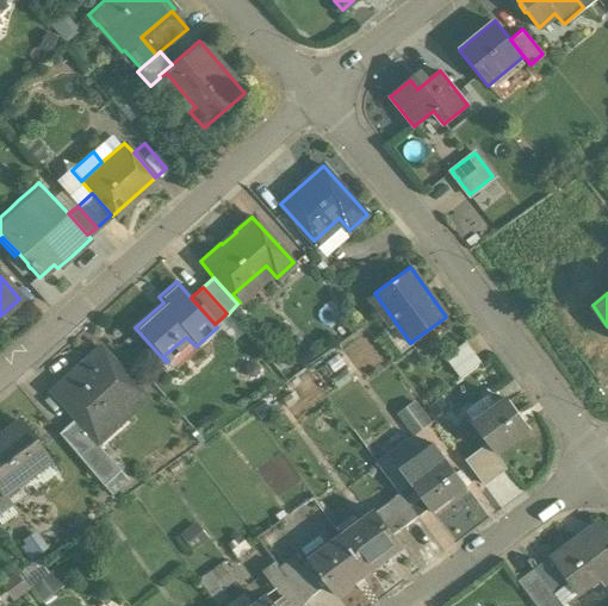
[(482,362),(465,341),(446,355),(461,376),(482,362)]
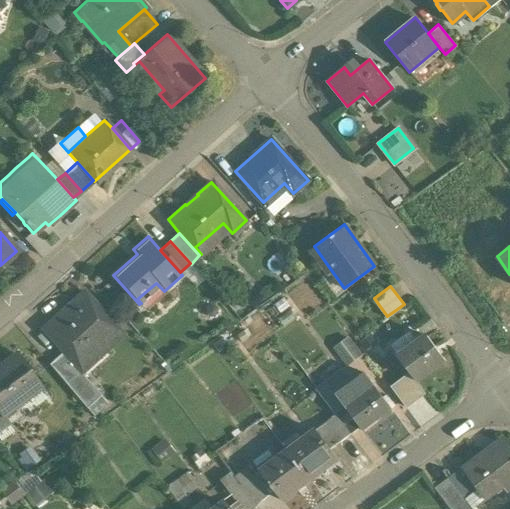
[(81,291),(41,329),(62,350),(77,366),(97,346),(102,352),(121,333),(81,291)]
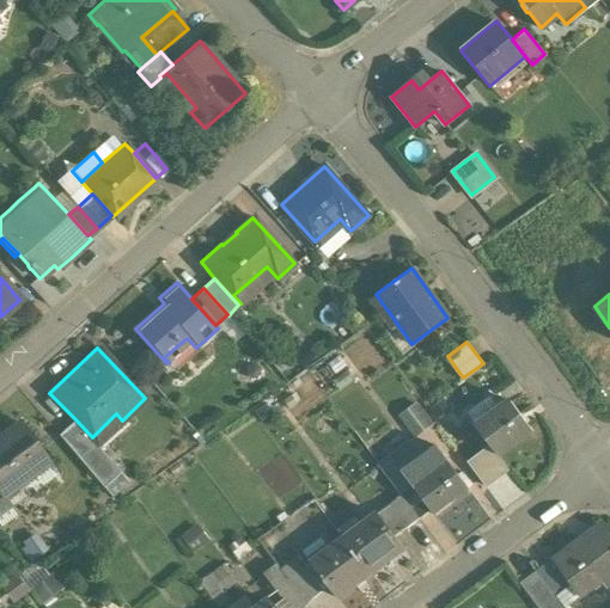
[(490,398),(467,415),(475,427),(500,409),(490,398)]
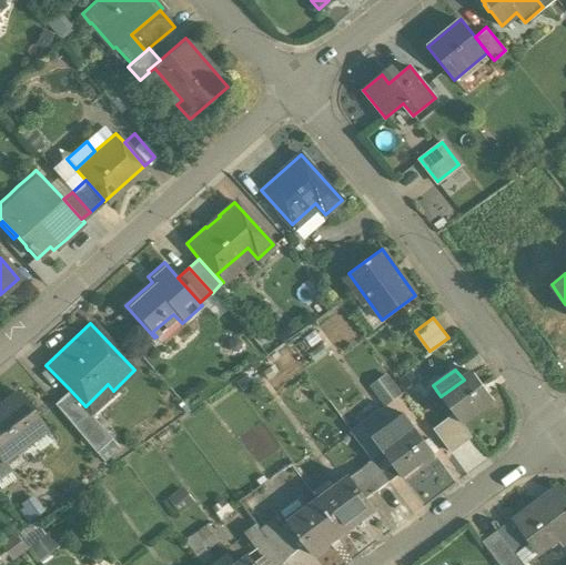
[(493,399),(474,373),(464,380),(441,396),(461,422),(493,399)]
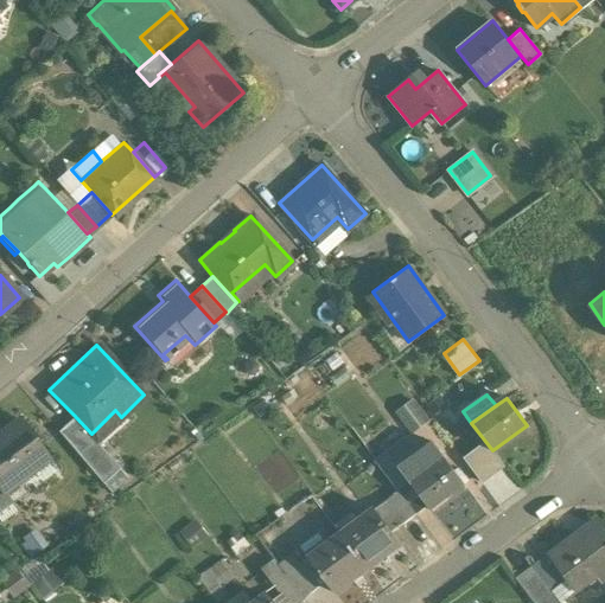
[(91,434),(74,415),(57,431),(80,457),(94,442),(97,440),(91,434)]
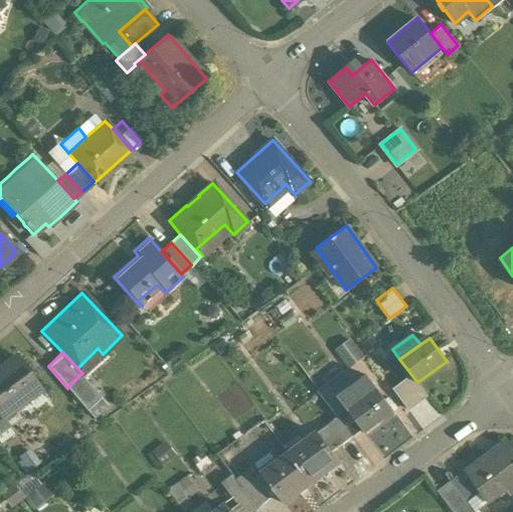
[(14,354),(0,364),(0,416),(1,417),(2,416),(40,388),(14,354)]
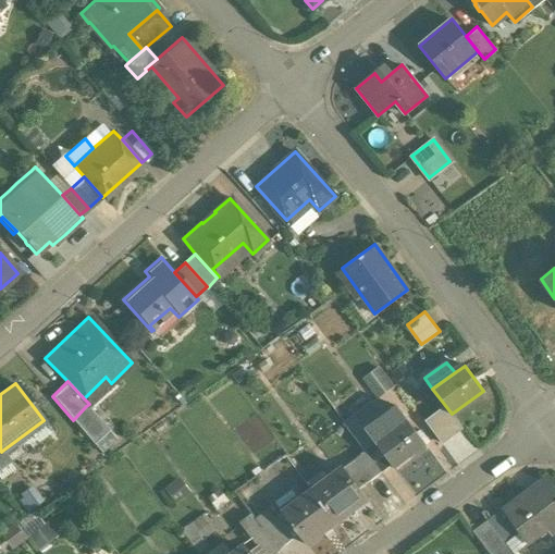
[(375,398),(355,414),(366,428),(386,413),(375,398)]
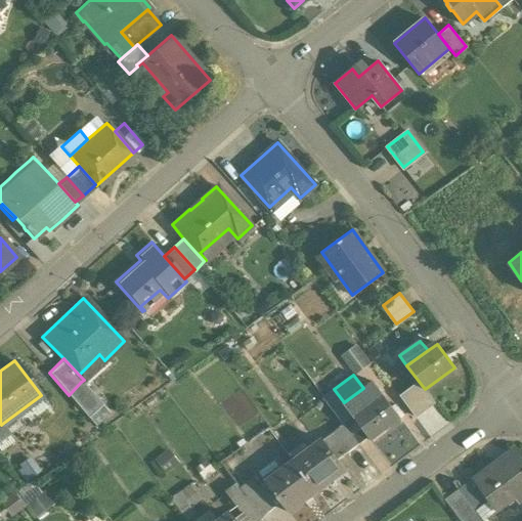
[(400,418),(373,381),(363,388),(344,402),(343,402),(353,417),(367,436),(371,440),(400,418)]
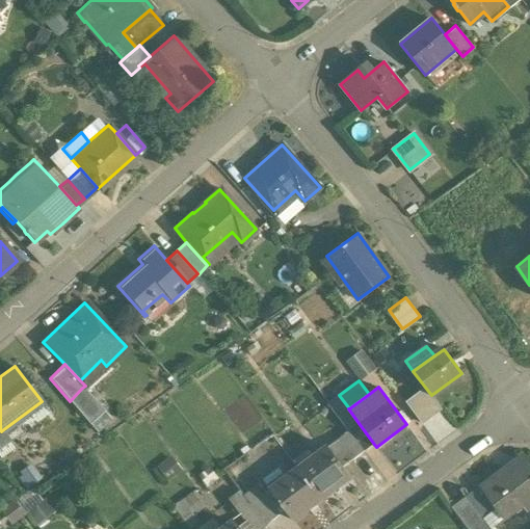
[(82,388),(70,401),(89,424),(104,411),(82,388)]
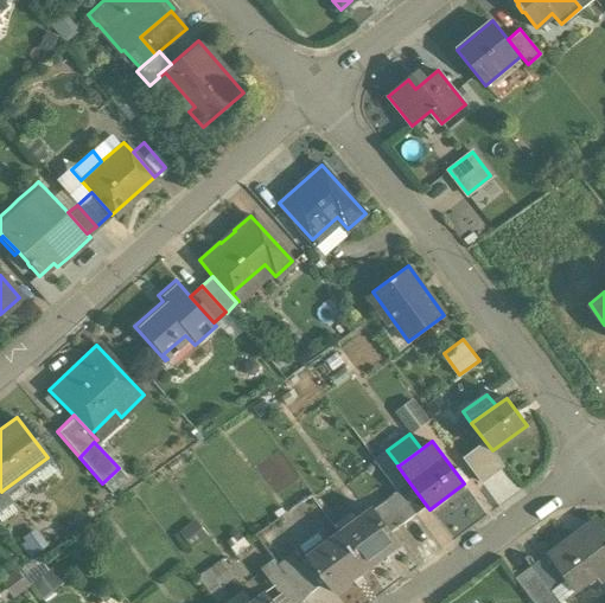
[(409,482),(397,466),(399,466),(387,450),(386,449),(375,457),(399,491),(409,482)]
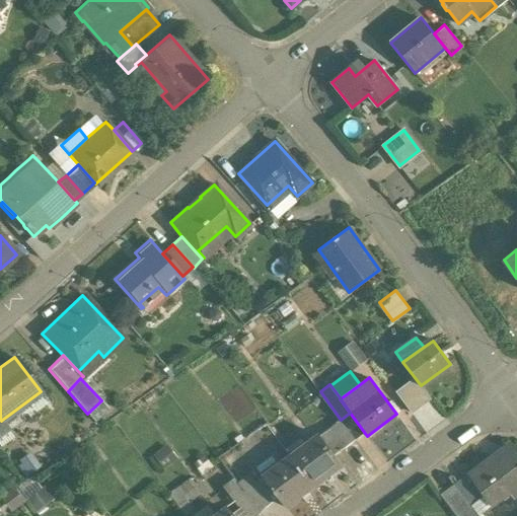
[(364,432),(350,413),(341,420),(353,437),(355,439),(364,432)]
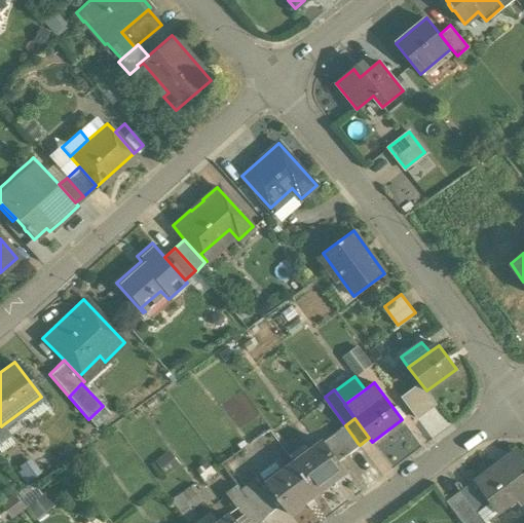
[(0,442),(9,435),(2,425),(1,426),(0,425),(0,442)]
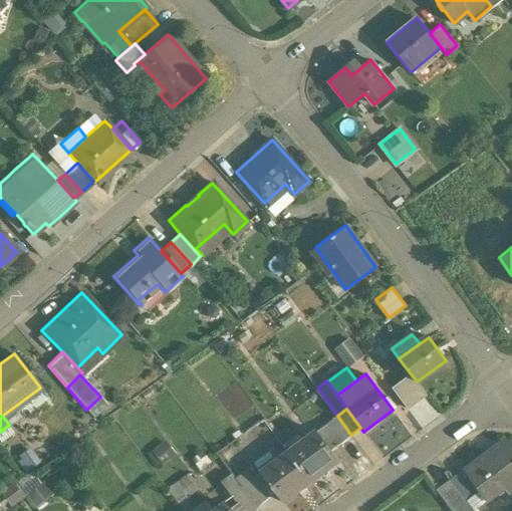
[(337,416),(316,431),(328,448),(349,433),(337,416)]
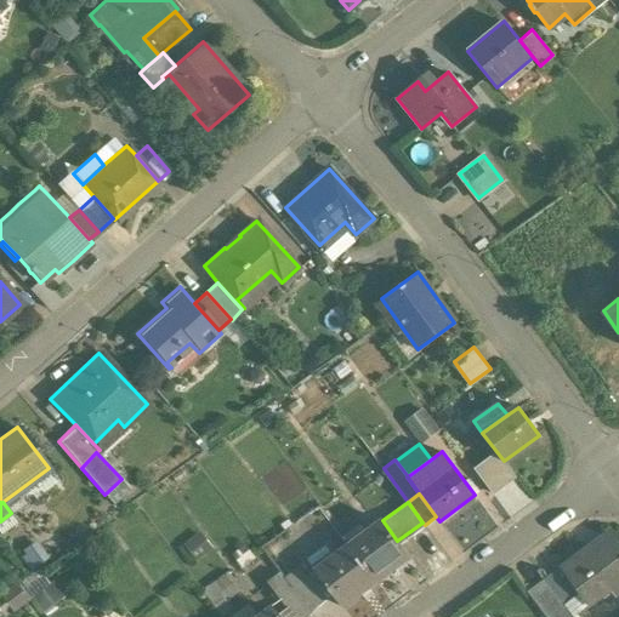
[(365,532),(348,546),(376,581),(409,556),(397,541),(382,520),(365,532)]
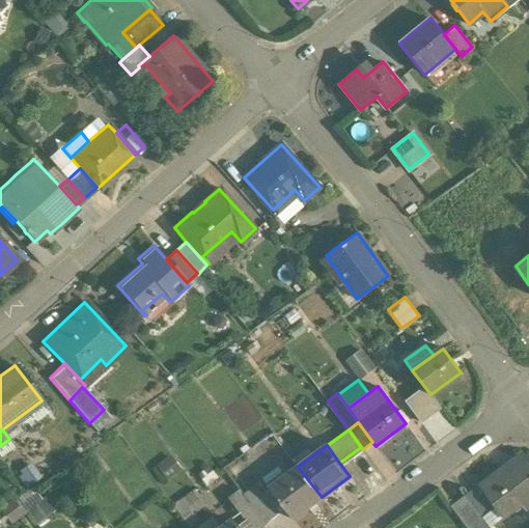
[(306,447),(291,457),(298,467),(312,455),(306,447)]
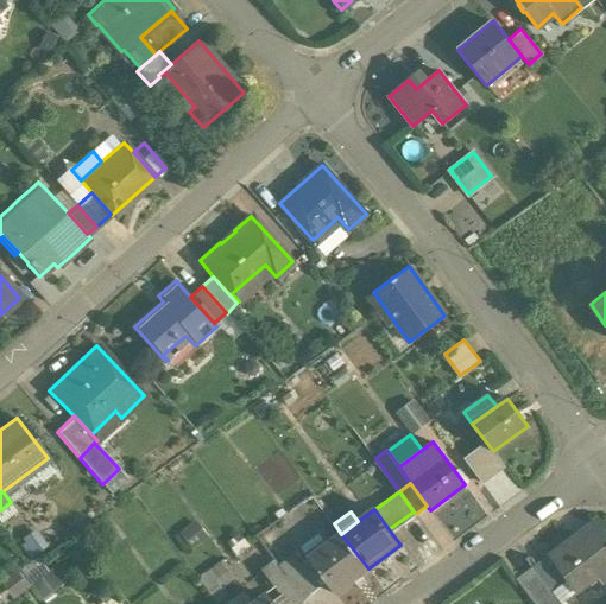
[(581,542),(576,536),(550,557),(567,578),(575,591),(605,568),(605,533),(603,527),(581,542)]
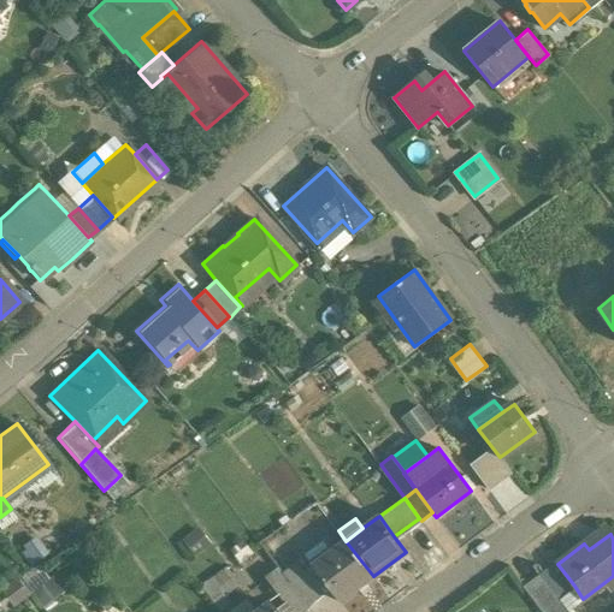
[(330,552),(300,575),(318,599),(326,611),(373,576),(346,541),(330,552)]
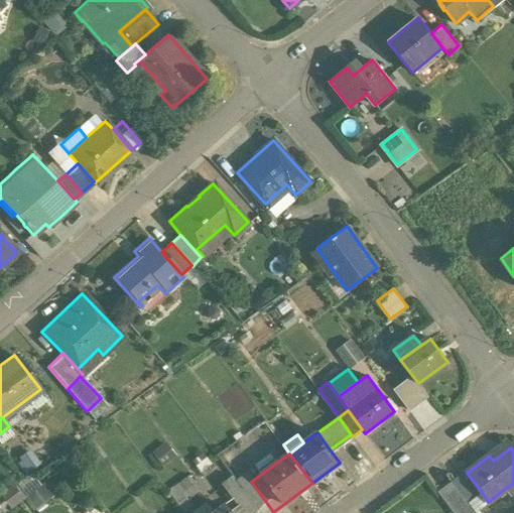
[(270,455),(245,473),(251,482),(276,463),(270,455)]
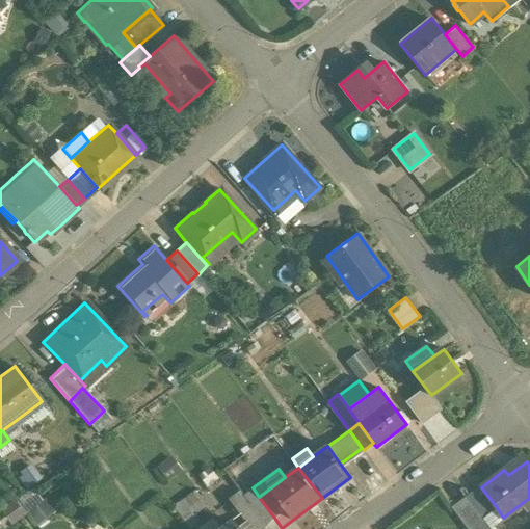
[(253,487),(242,495),(264,526),(274,518),(259,497),(253,487)]
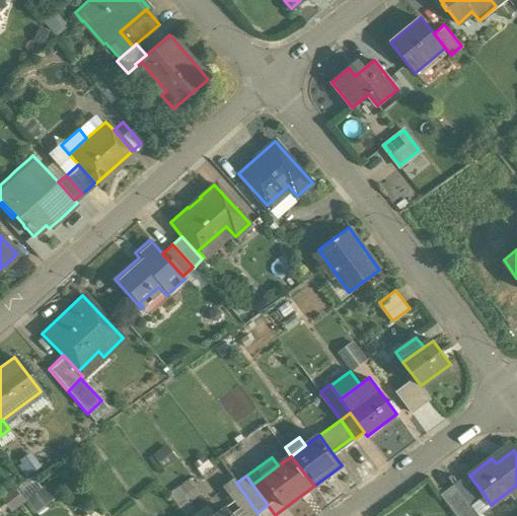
[(484,494),(469,475),(456,486),(470,504),(484,494)]
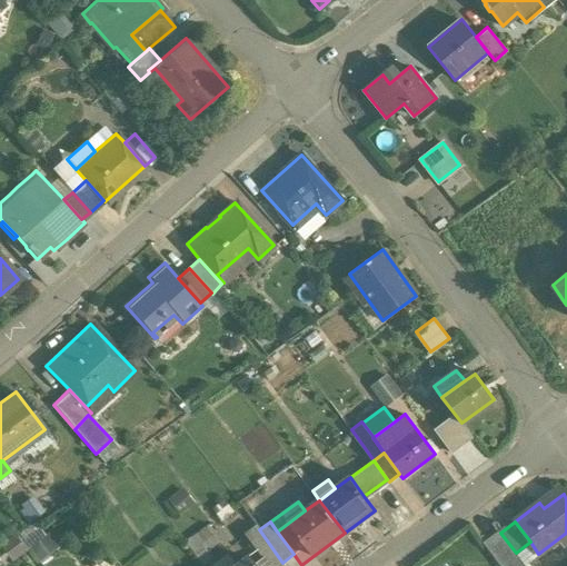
[(259,529),(255,525),(242,534),(266,565),(278,565),(282,563),(259,529)]
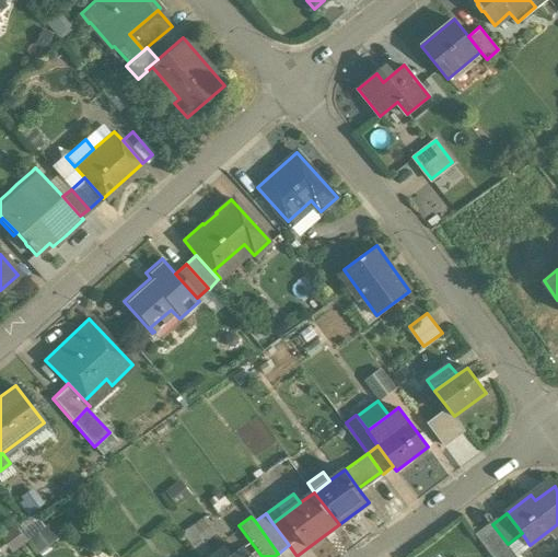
[(492,524),(477,535),(492,556),(513,556),(515,556),(508,544),(492,524)]
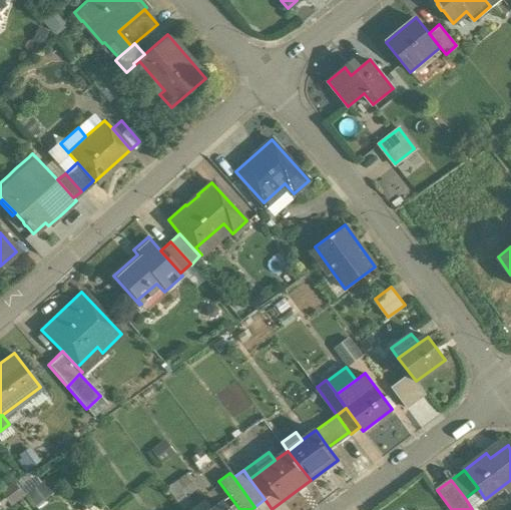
[(485,499),(478,488),(465,498),(472,509),(485,499)]
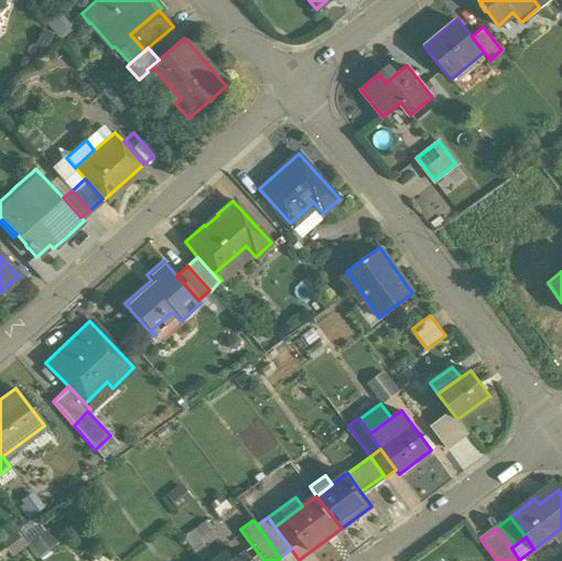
[(223,551),(208,560),(229,560),(230,560),(223,551)]
